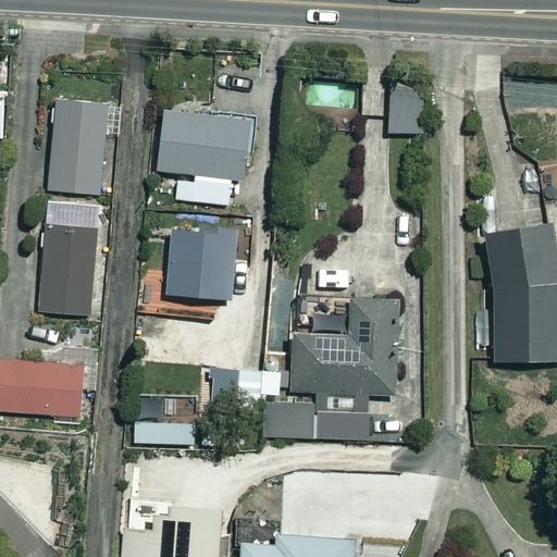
[(423,86),(390,84),(387,131),(421,132),(423,86)]
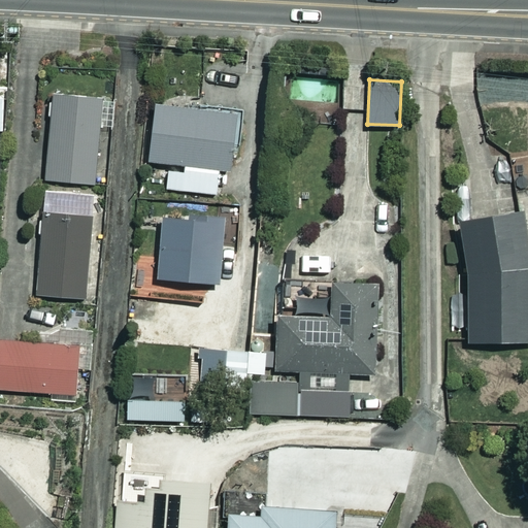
[(98,95),(51,93),(46,179),(94,182),(98,95)]
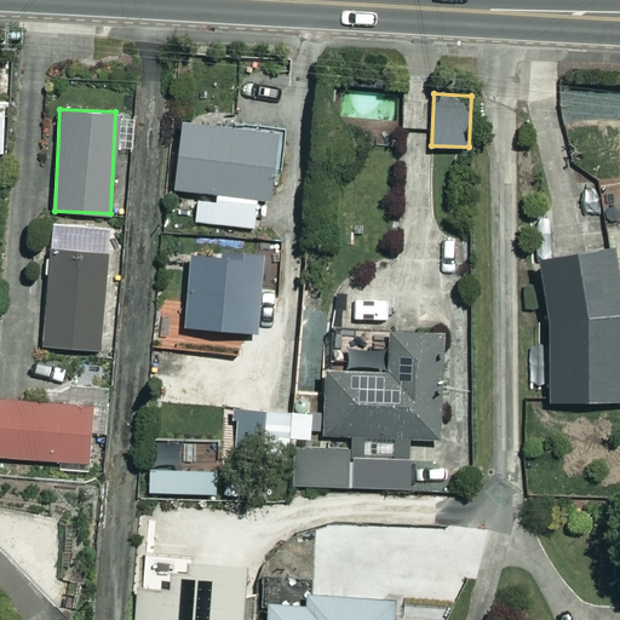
[(274,131),(181,121),(174,187),(267,197),(274,131)]
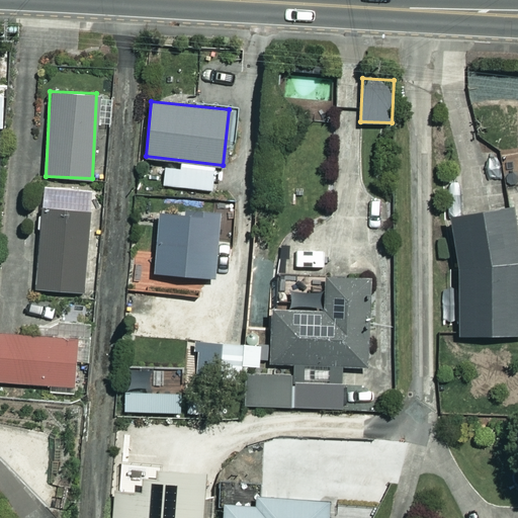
[(87,211),(41,207),(35,288),(64,290),(63,304),(80,305),(87,211)]
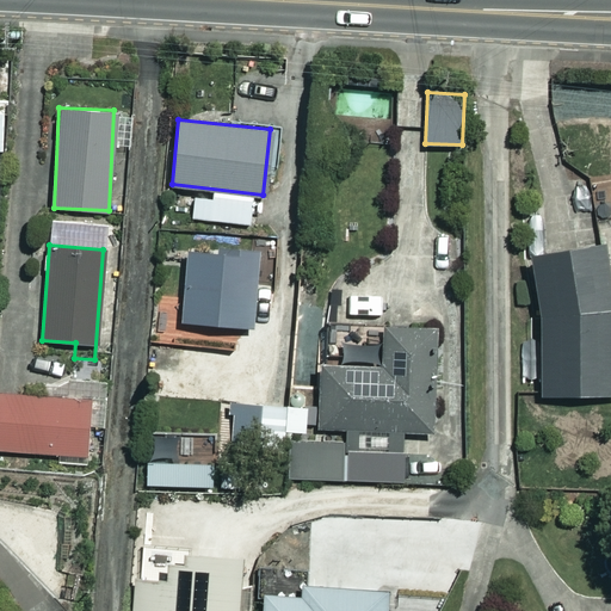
[(539,395),(610,392),(610,331),(608,245),(534,247),(539,395)]
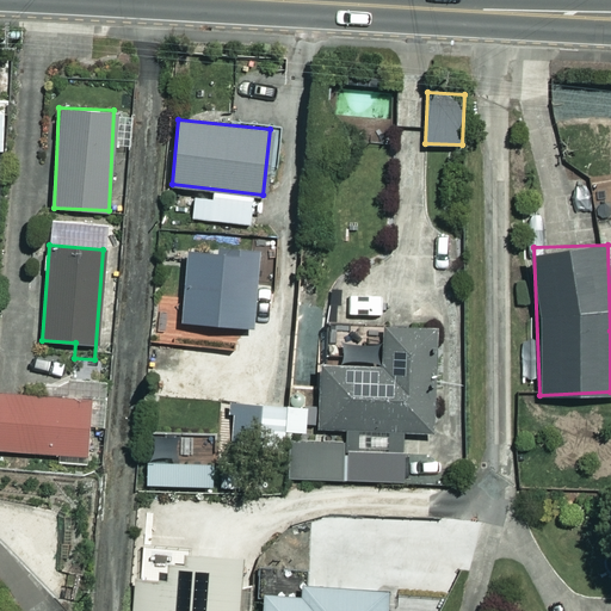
[(250,253),(187,248),(183,321),(244,326),(250,253)]
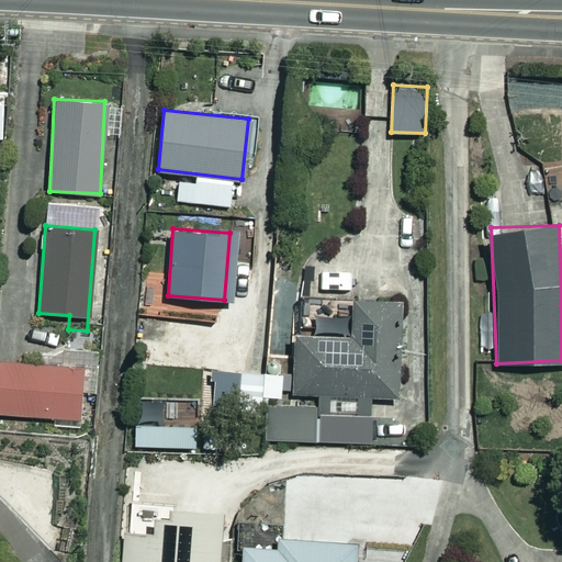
[(370,442),(370,396),(397,396),(397,299),(349,299),(349,334),(292,334),(292,373),(266,373),(266,444),(370,442)]
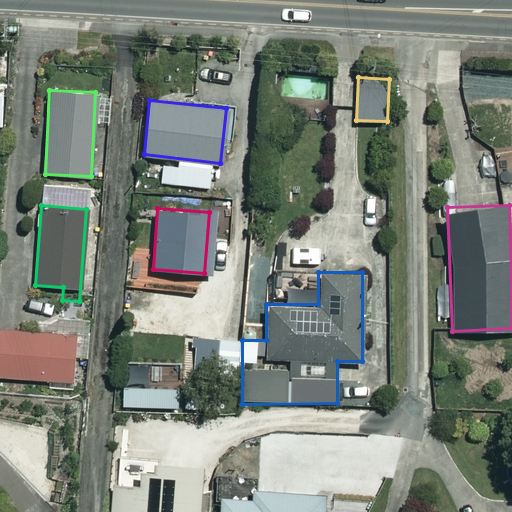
[(73,335),(0,330),(0,377),(71,381),(73,335)]
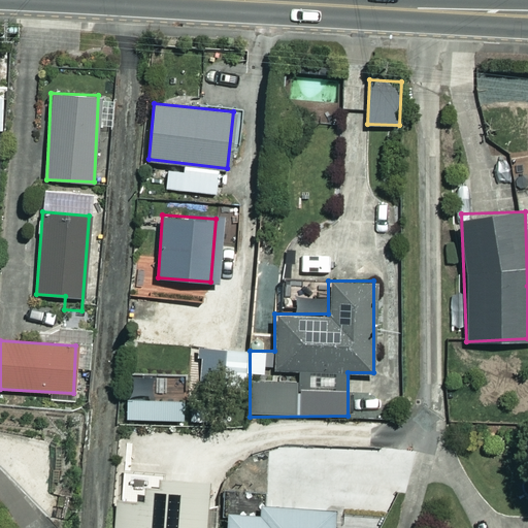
[(241,417),(242,348),(203,348),(202,417),(241,417)]
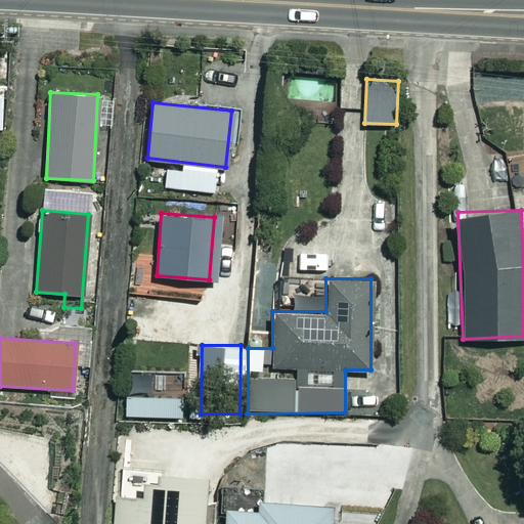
[(203,523),(206,476),(142,472),(141,497),(116,495),(114,523),(203,523)]
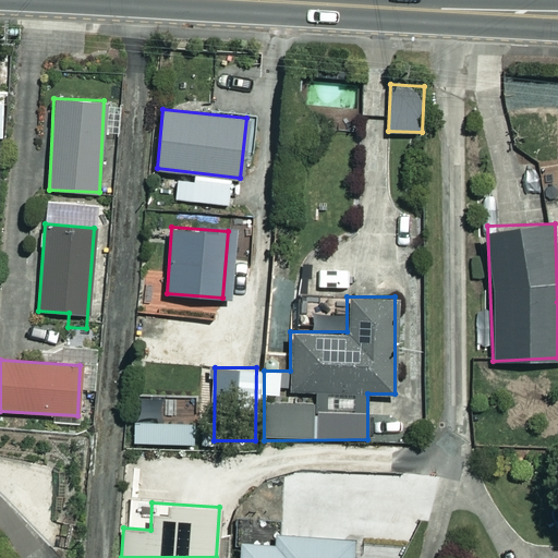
[(277,534),(276,544),(241,542),(240,557),(350,557),(352,538),(277,534)]
